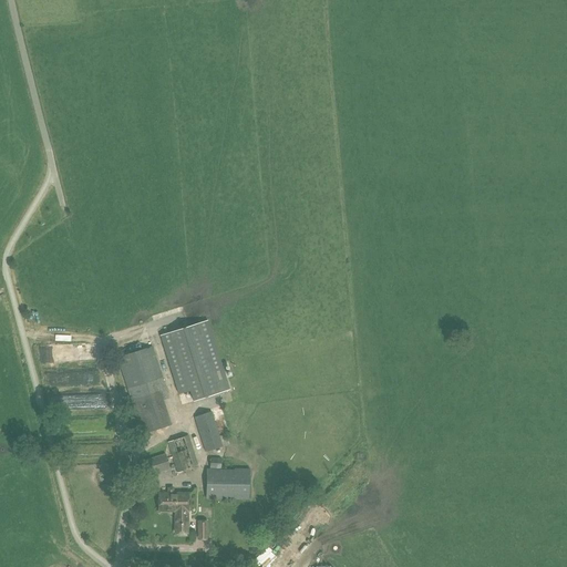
[(171,332),(188,391),(192,402),(228,390),(206,320),(171,332)]
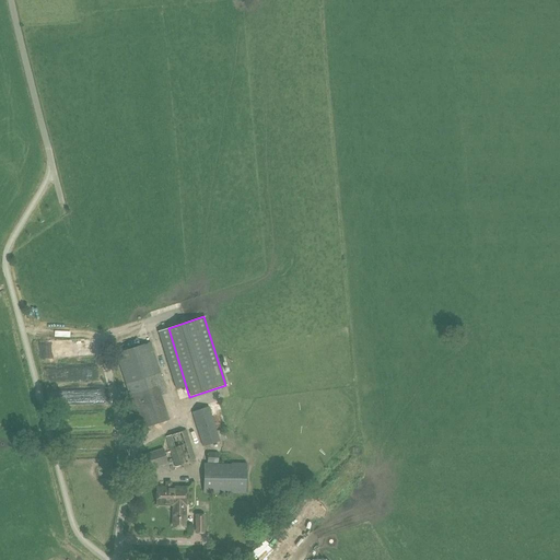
[(117,353),(132,404),(166,393),(151,342),(117,353)]
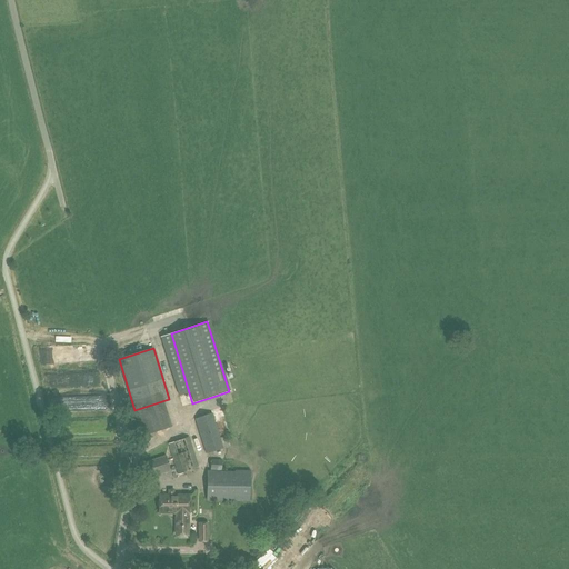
[(70,411),(110,410),(109,397),(69,398),(70,411)]
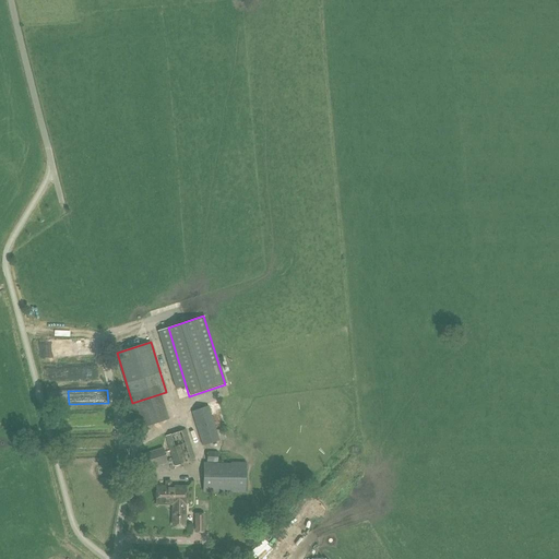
[(203,445),(226,438),(223,428),(216,430),(209,406),(192,412),(203,445)]
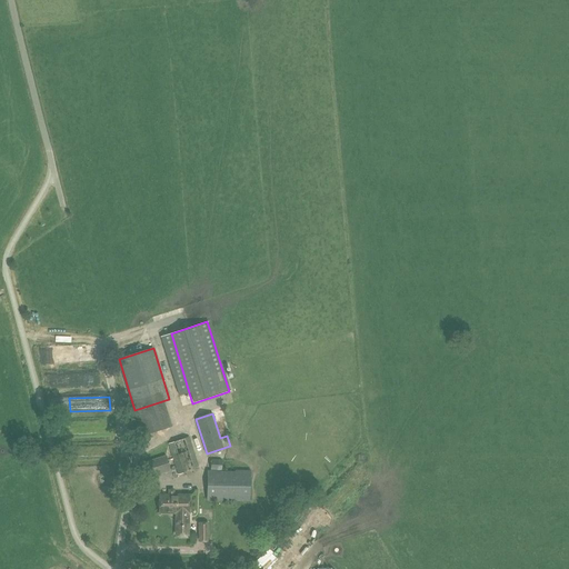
[(185,471),(198,467),(190,443),(192,442),(190,433),(175,438),(185,471)]
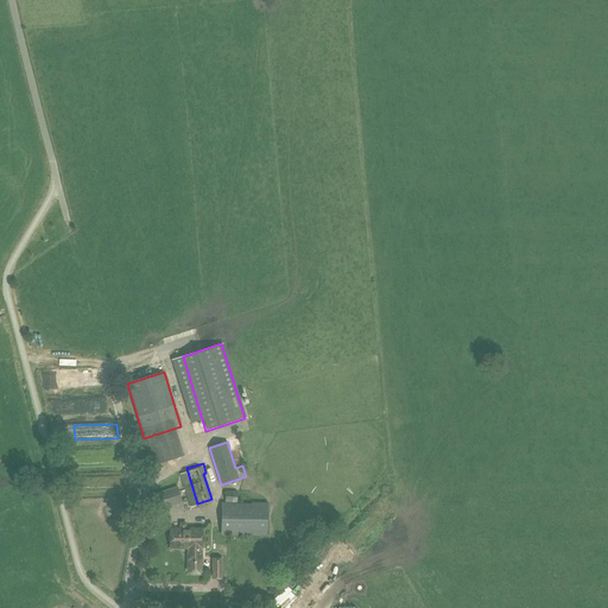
[(160,510),(182,502),(177,487),(154,494),(160,510)]
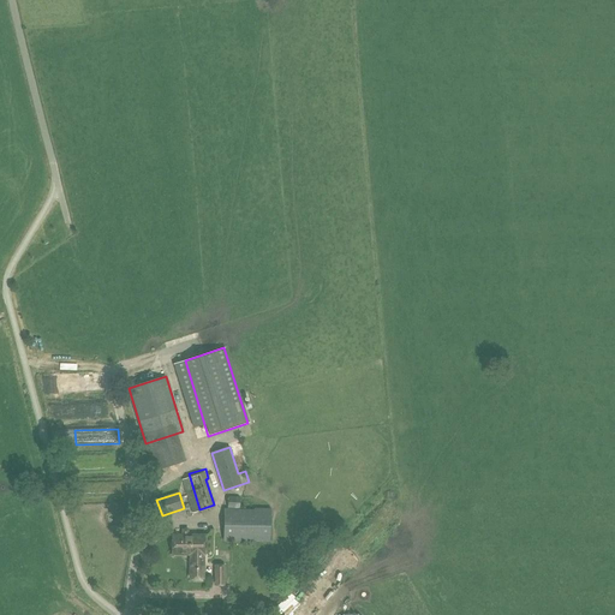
[(239,497),(228,497),(228,508),(239,508),(239,497)]
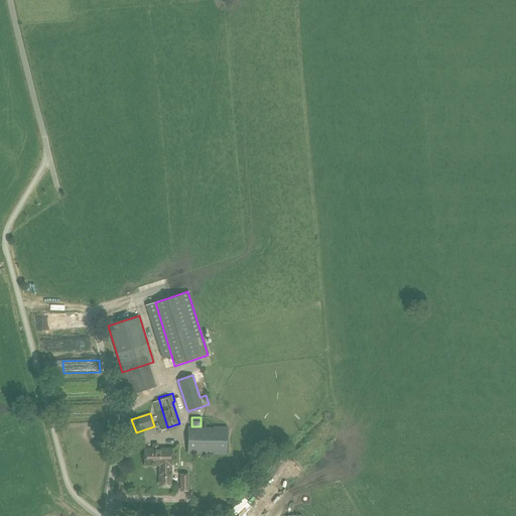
[(227,455),(227,426),(214,426),(214,427),(187,427),(187,455),(227,455)]
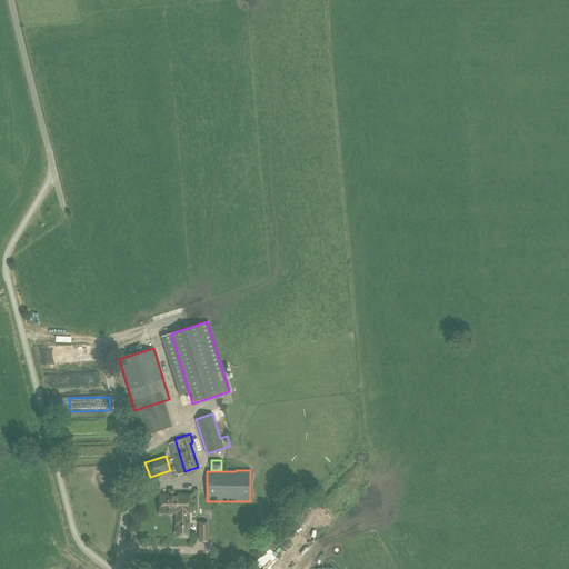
[(158,505),(159,507),(159,513),(176,513),(176,536),(178,536),(180,538),(185,538),(187,536),(188,536),(188,513),(189,513),(189,496),(159,496),(159,498),(158,500),(158,505)]
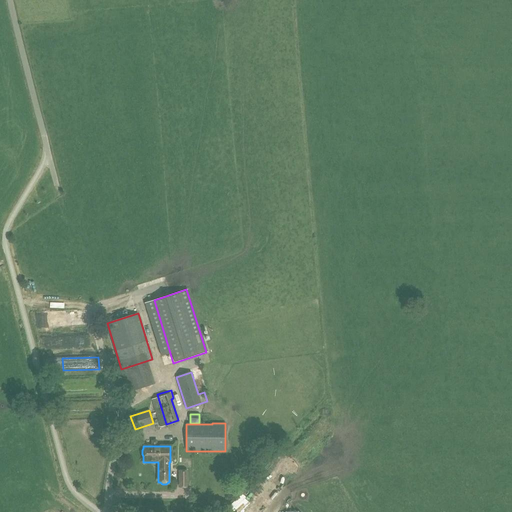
[(187,471),(179,471),(179,482),(187,483),(187,471)]
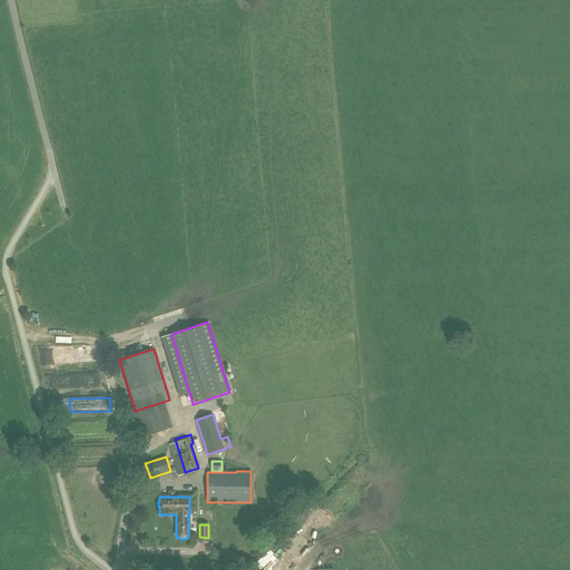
[(267,567),(269,569),(288,569),(295,563),(283,551),(267,567)]
